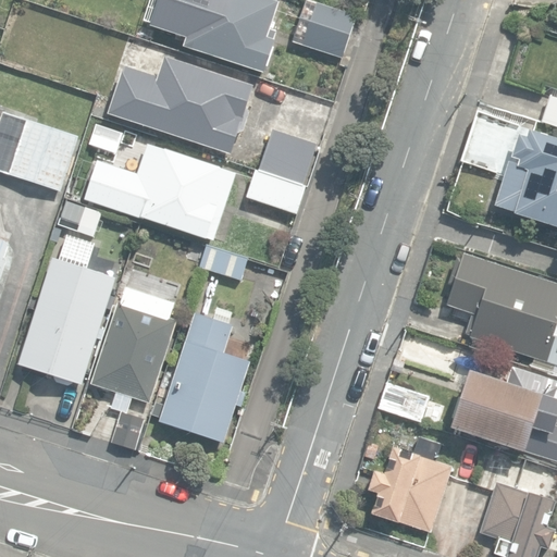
[(185,47),(265,74),(280,33),(271,29),(281,3),(271,0),(201,0),(193,28),(174,22),(180,7),(165,1),(155,34),(186,44),(185,47)]
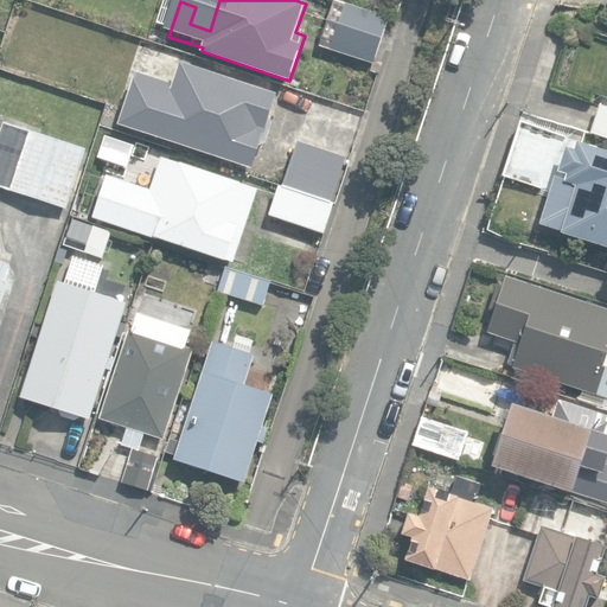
[(320,45),(374,64),(389,19),(334,1),(320,45)]
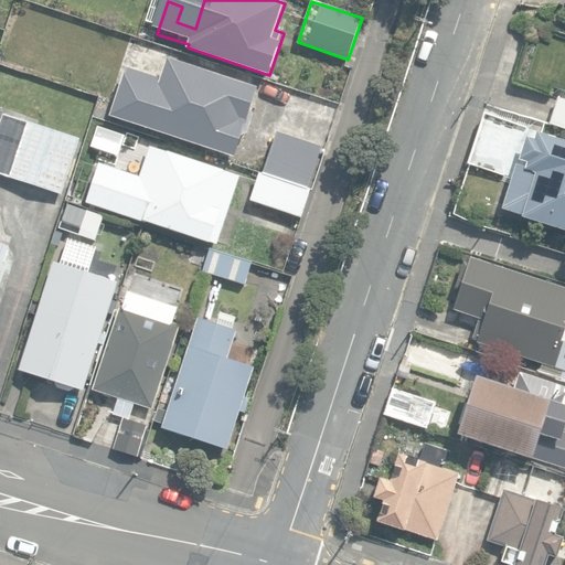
[(128,21),(145,27),(149,13),(132,8),(128,21)]
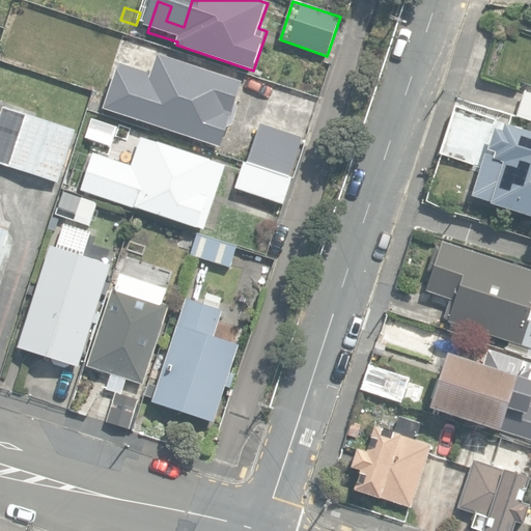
[(104,109),(222,147),(228,127),(233,124),(238,108),(236,104),(243,82),(159,54),(152,73),(119,62),(104,109)]
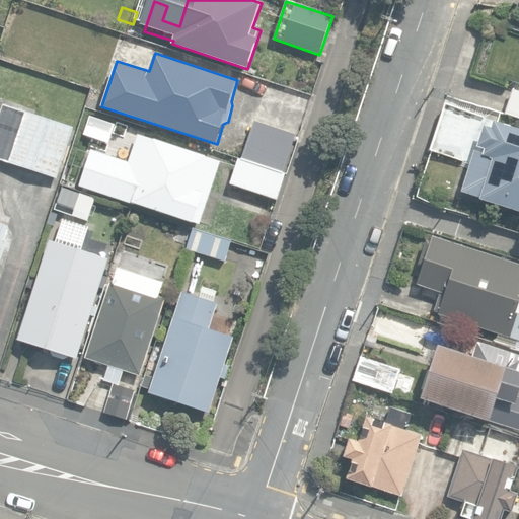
[(504,113),(518,117),(518,90),(512,88),(504,113)]
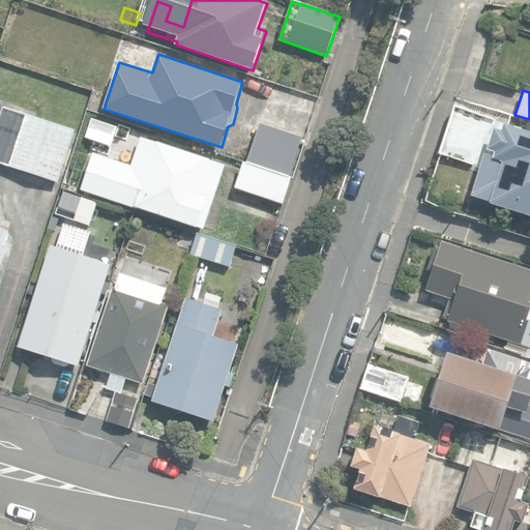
[(448,121),(486,136),(493,117),(455,102),(448,121)]
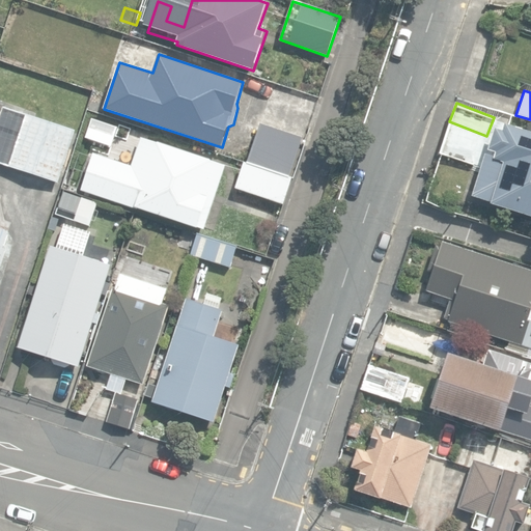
[(0,119),(0,164),(60,183),(76,130),(4,108),(0,119)]
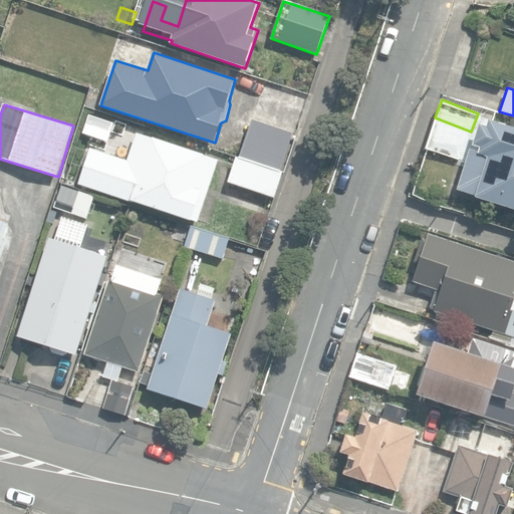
[(456,191),(513,209),(513,127),(488,119),(487,124),(479,121),(471,145),(478,147),(476,152),(470,149),(456,191)]
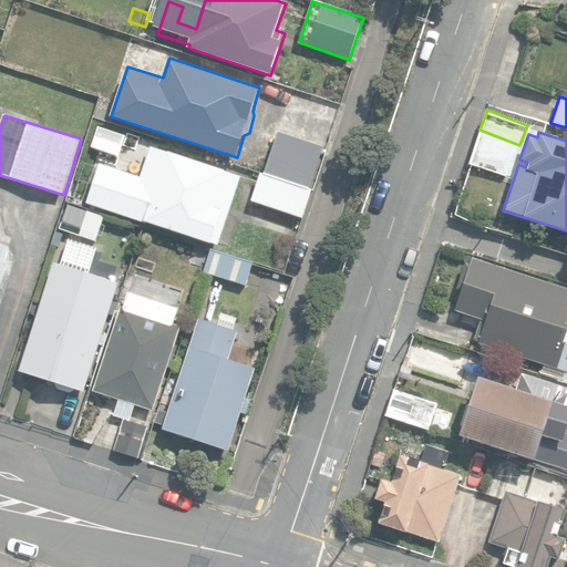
[(265,174),(310,188),(323,147),(278,133),(265,174)]
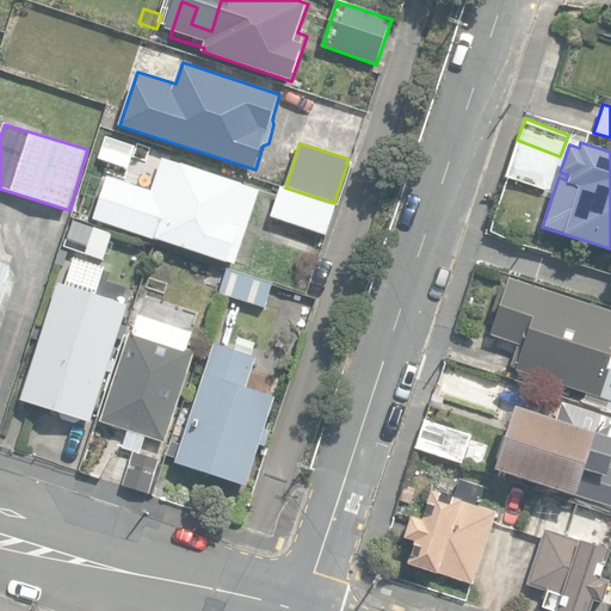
[(94,218),(238,266),(263,190),(164,158),(153,190),(109,176),(94,218)]
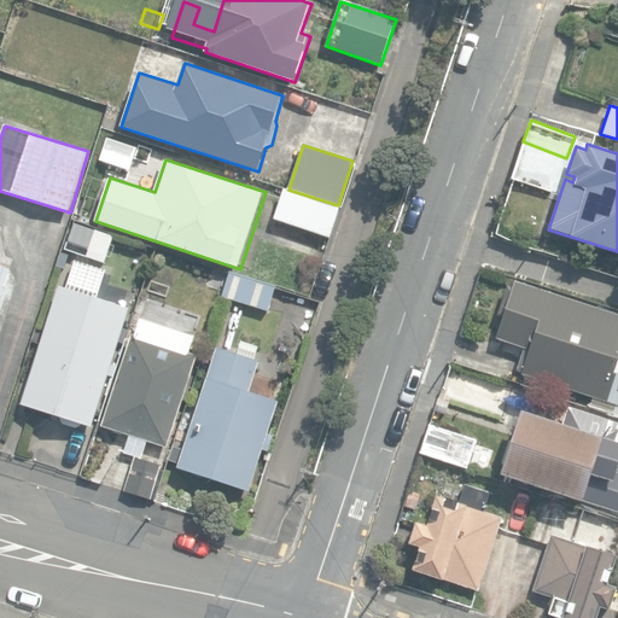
[(274,220),(330,238),(340,207),(285,188),(274,220)]
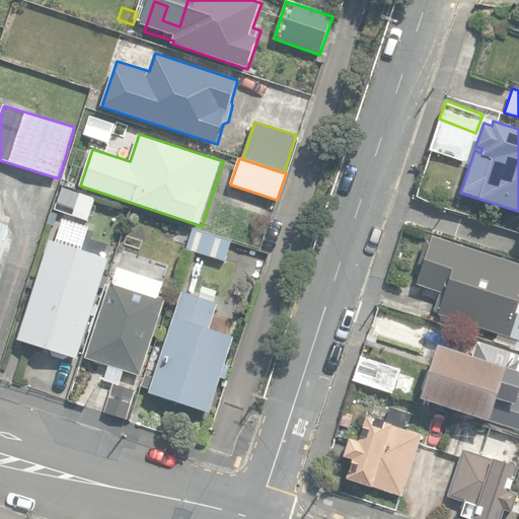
[(64,180),(77,184),(83,168),(70,164),(64,180)]
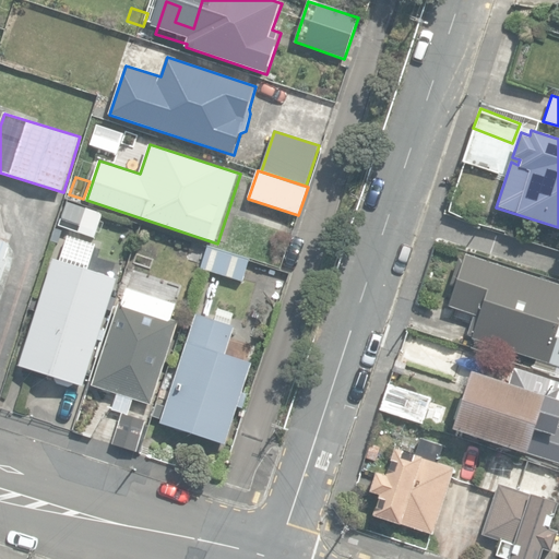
[(63,236),(86,242),(96,209),(74,202),(63,236)]
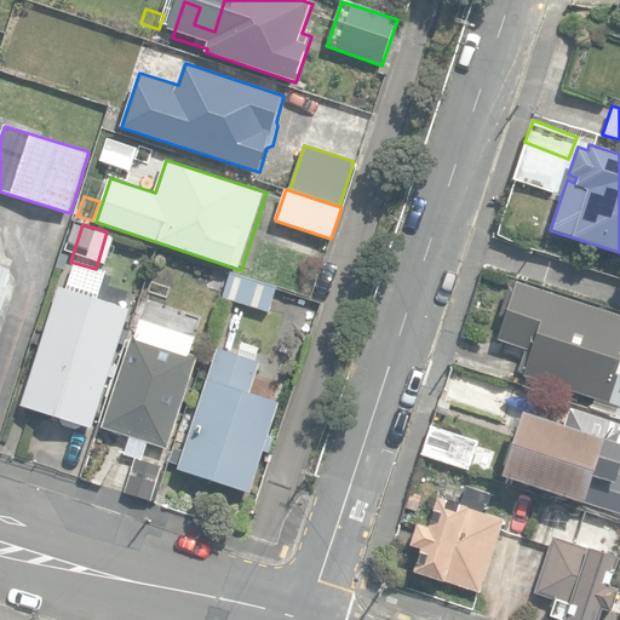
[(0,319),(10,291),(5,290),(12,270),(0,265),(0,319)]
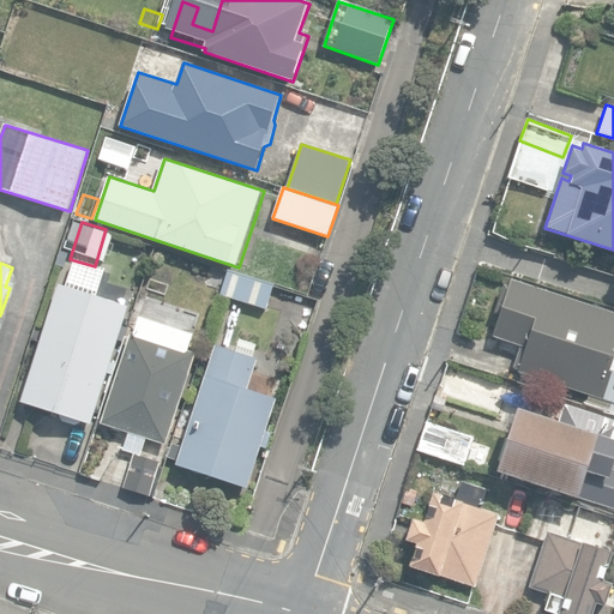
[(221,295),(269,309),(276,284),(229,270),(221,295)]
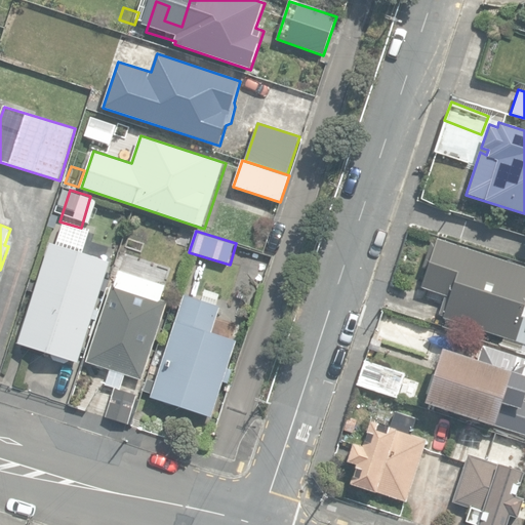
[(439,316),(524,345),(524,266),(437,237),(433,251),(429,250),(422,269),(427,270),(420,288),(445,296),(439,316)]
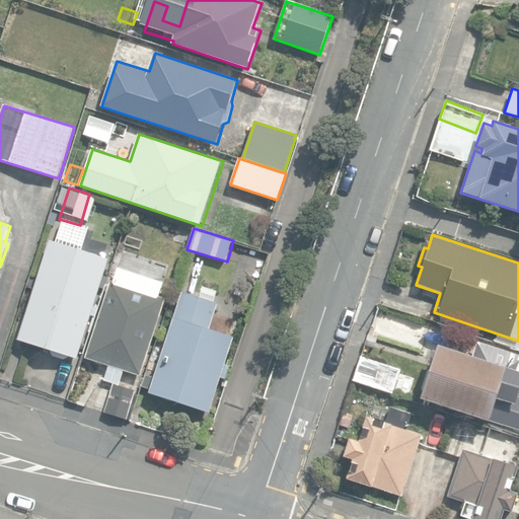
[(78,358),(108,258),(49,240),(32,292),(24,290),(20,302),(29,305),(18,340),(78,358)]
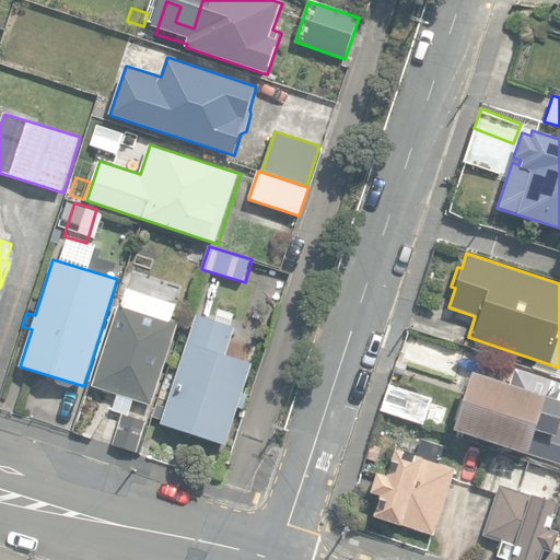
[(116,401),(129,406),(131,399),(151,406),(179,323),(146,312),(150,299),(126,291),(123,304),(120,303),(92,385),(101,388),(103,391),(106,393),(108,394),(112,394),(115,393),(118,394),(116,401)]
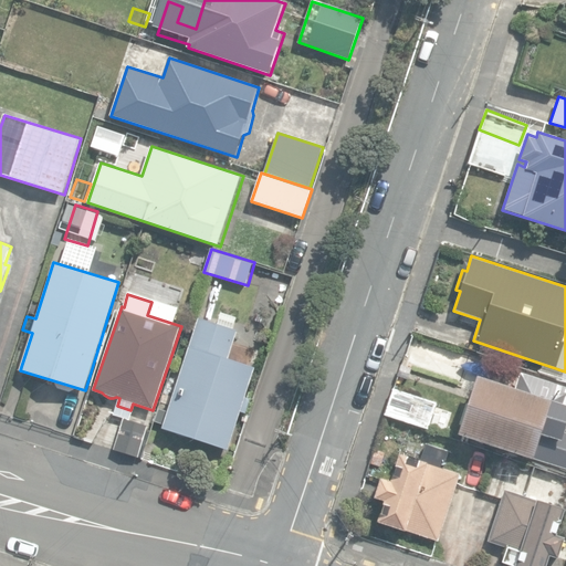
[(164,429),(229,450),(241,411),(248,413),(252,398),(247,397),(257,366),(229,357),(238,329),(200,317),(170,407),(160,404),(155,420),(166,425),(164,429)]
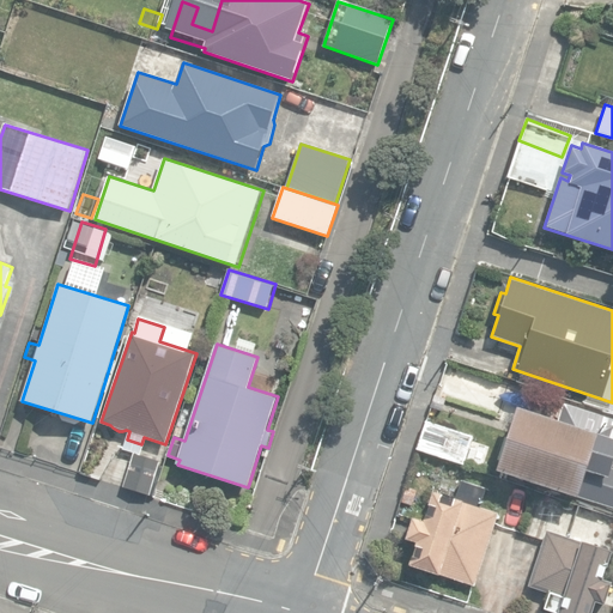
[(578,493),(610,504),(612,493),(612,480),(599,475),(610,443),(598,439),(600,435),(493,399),(484,425),(509,434),(497,469),(577,497),(578,493)]
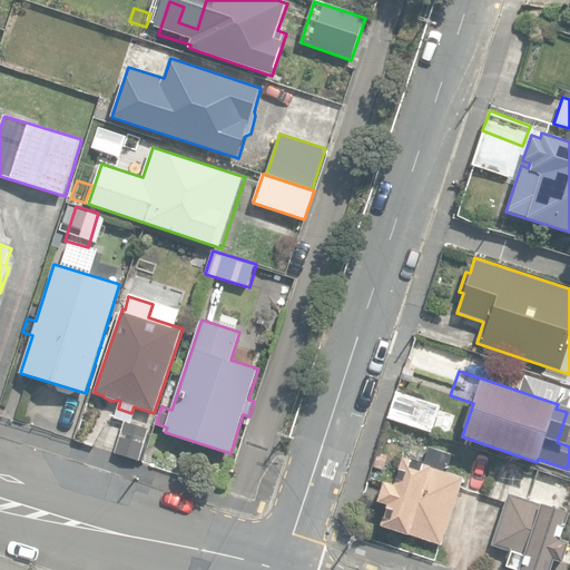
[(552,402),(569,406),(569,384),(559,381),(552,402)]
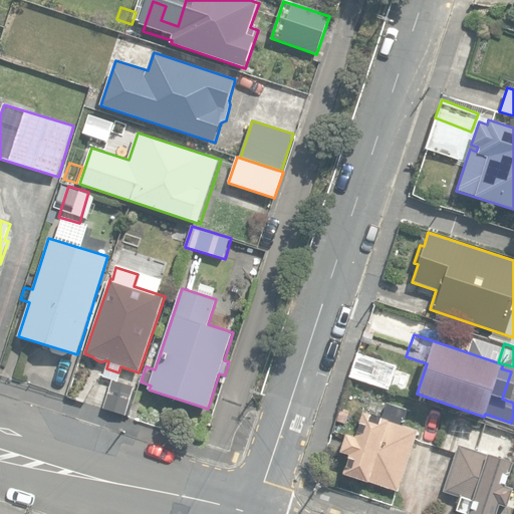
[(349,377),(390,390),(398,364),(357,352),(349,377)]
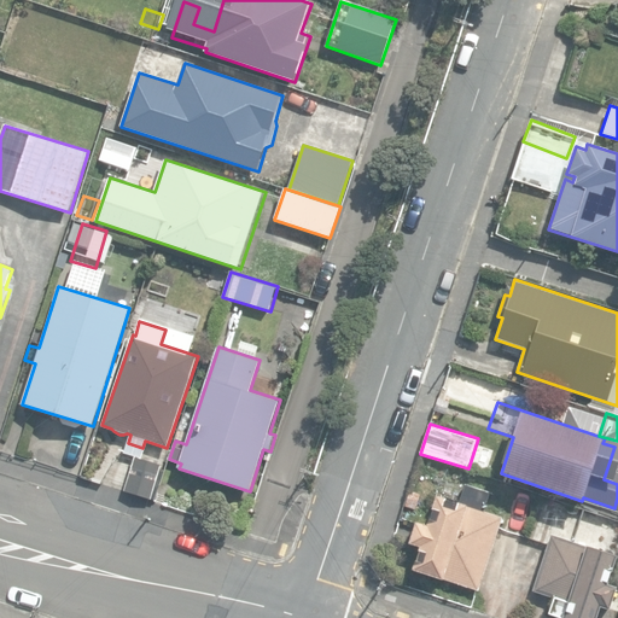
[(126,490),(151,499),(162,465),(136,456),(126,490)]
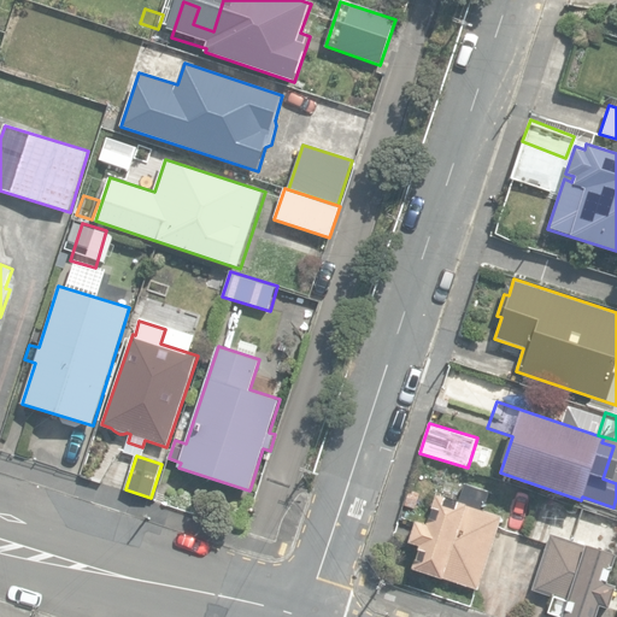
[(412,570),(477,591),(501,516),(485,510),(491,492),(464,483),(459,501),(435,494),(427,523),(417,521),(410,544),(419,546),(412,570)]
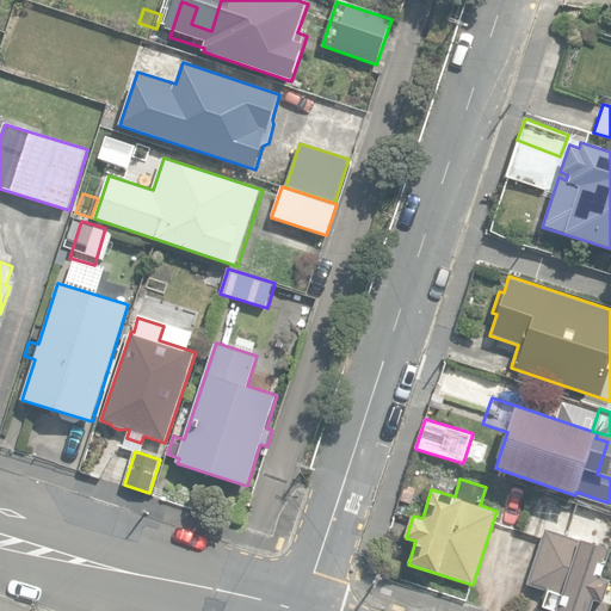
[(557,610),(591,610),(594,600),(602,603),(609,581),(600,578),(610,549),(545,529),(528,585),(563,596),(557,610)]
